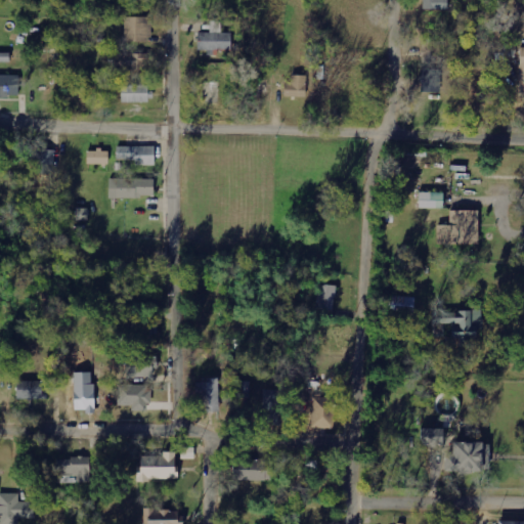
[(150,41),(150,16),(124,17),(125,42),(150,41)]
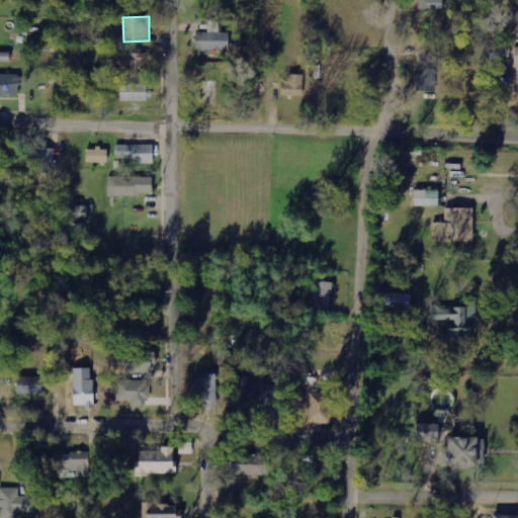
[(219,21),(207,21),(207,32),(195,32),(195,49),(230,50),(230,32),(219,32),(219,21)]
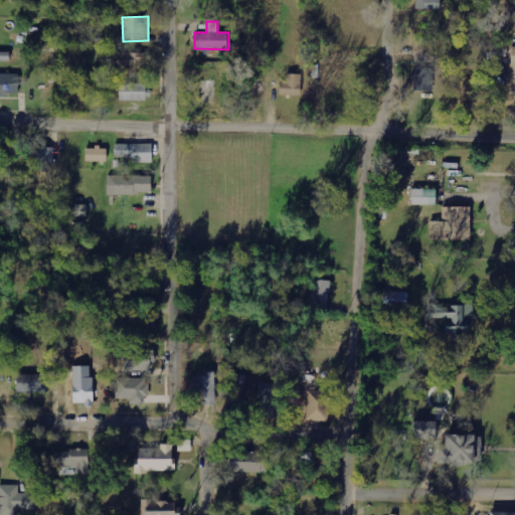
[(433,60),(434,39),(414,38),(414,59),(433,60)]
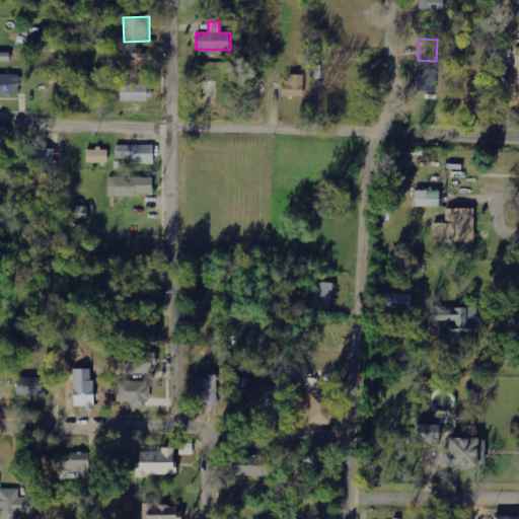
[(109,54),(110,71),(147,70),(146,53),(109,54)]
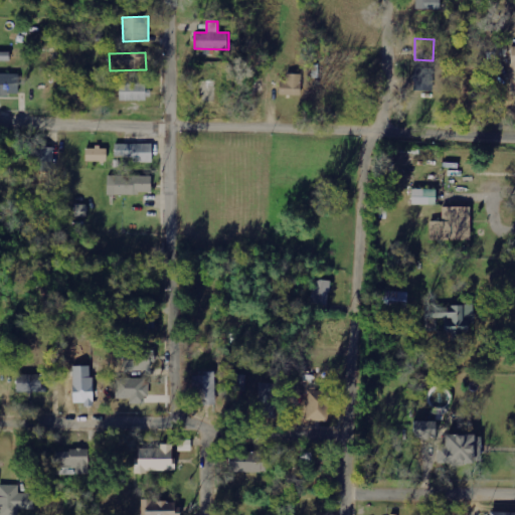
[(433,91),(434,68),(414,68),(413,91),(433,91)]
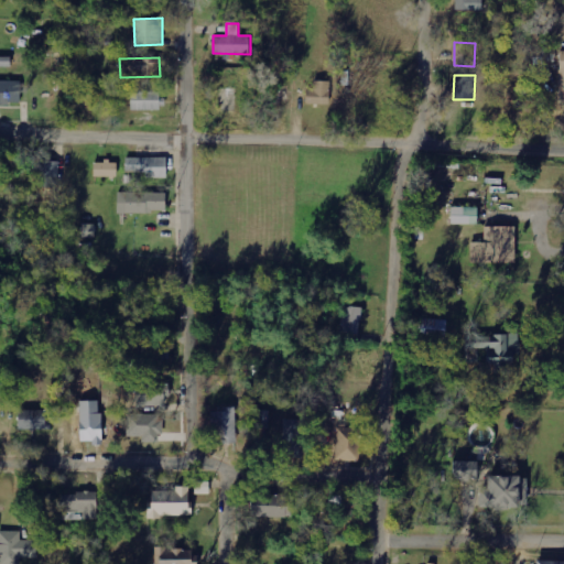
[(19,80),(0,80),(0,104),(19,105),(19,80)]
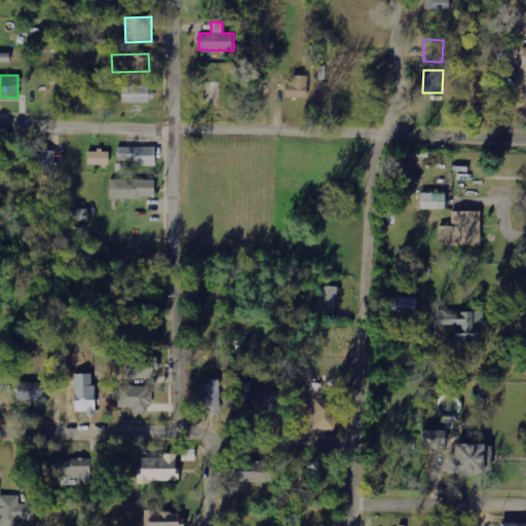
[(285,83),(285,98),(307,98),(308,76),(292,75),(292,83),(285,83)]
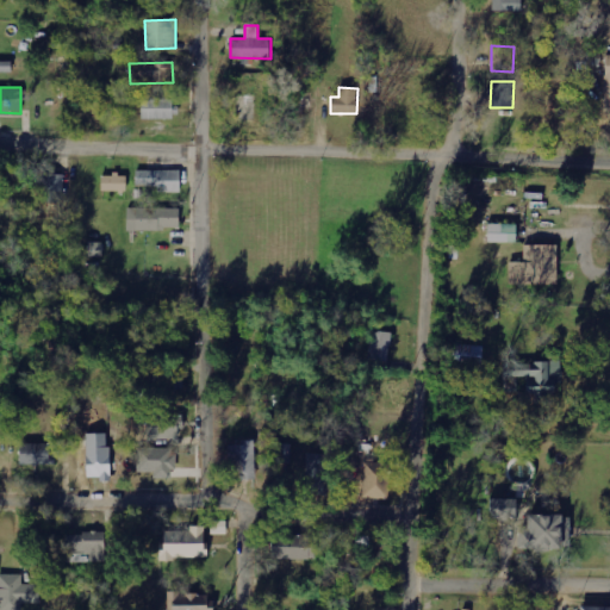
[(173,99),(141,100),(141,119),(173,119),(173,99)]
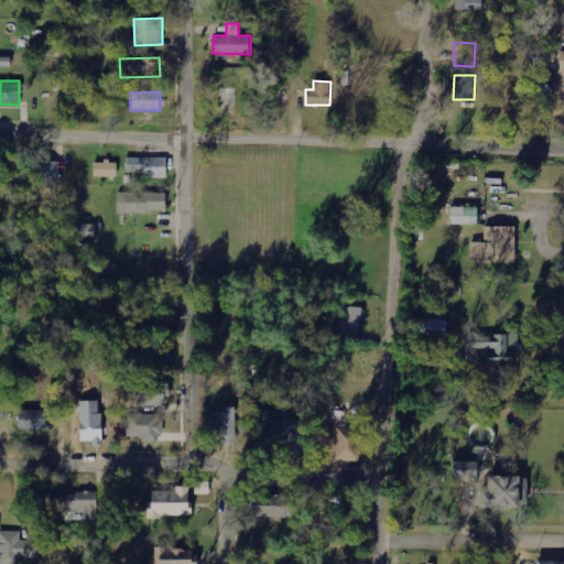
[(126,173),(145,173),(145,177),(166,177),(166,158),(126,158),(126,173)]
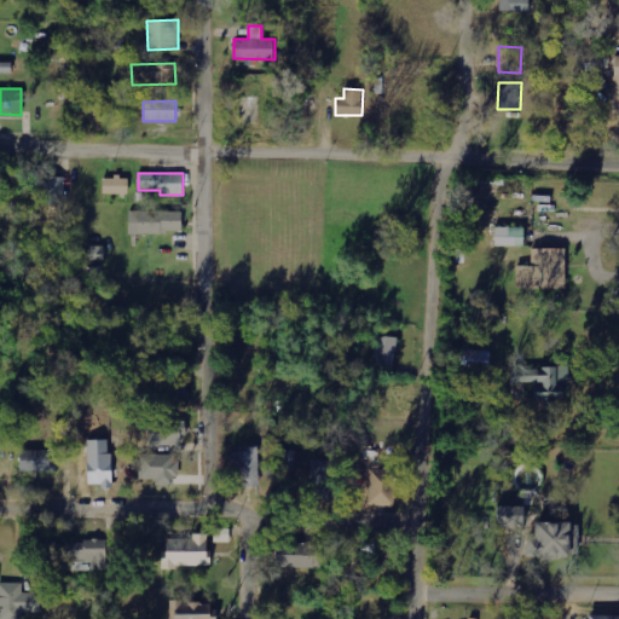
[(64,177),(41,177),(40,206),(63,206),(64,177)]
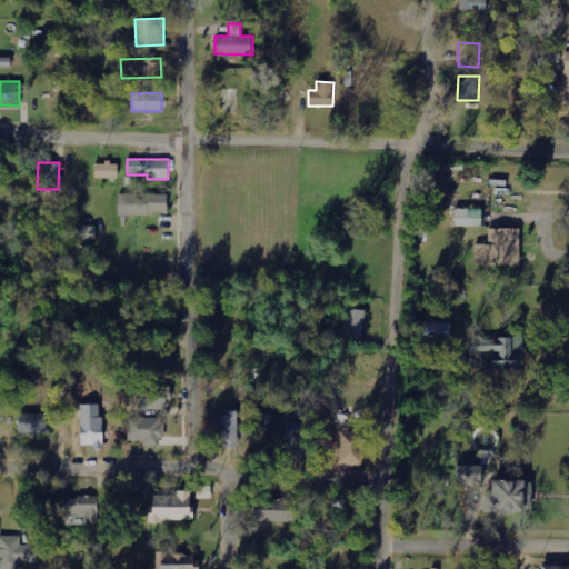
[(95,178),(119,179),(119,163),(95,163),(95,178)]
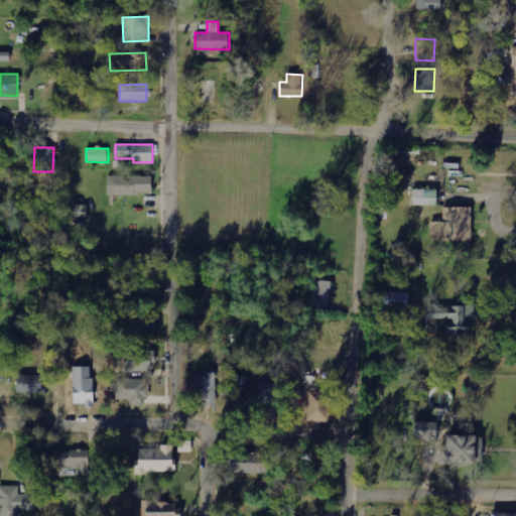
[(151,196),(152,176),(108,175),(107,195),(151,196)]
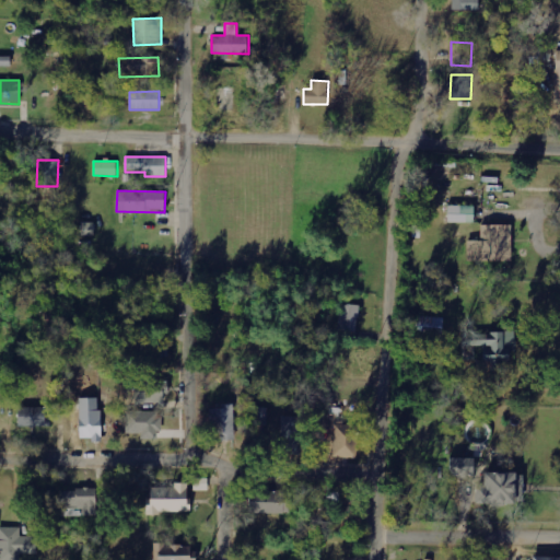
[(448,222),(475,223),(475,206),(448,206),(448,222)]
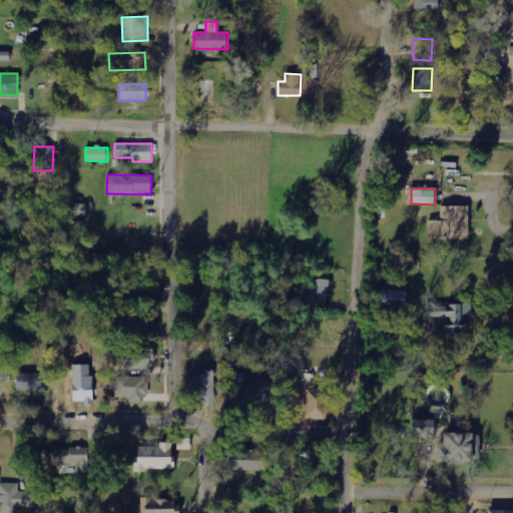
[(468,206),(440,206),(440,220),(428,220),(428,239),(469,239),(468,206)]
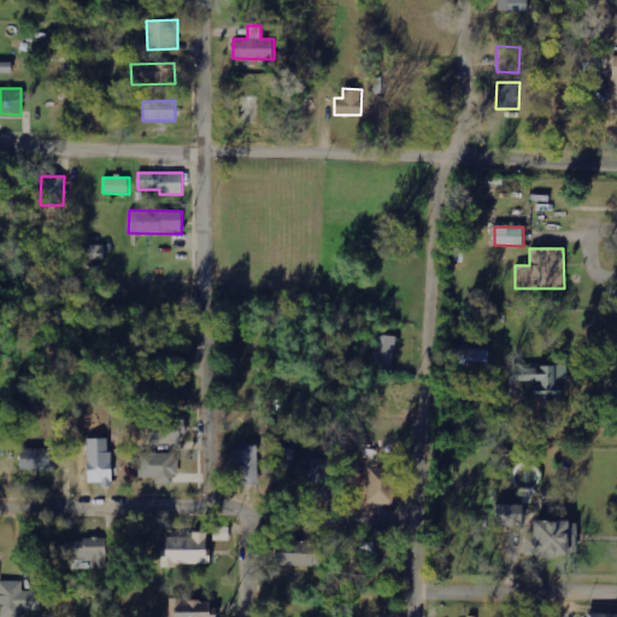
[(394,366),(394,336),(374,336),(374,365),(394,366)]
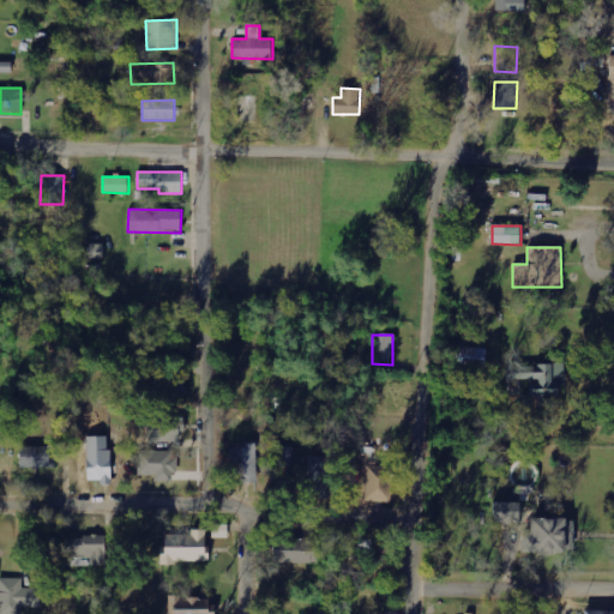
[(486,373),(487,349),(456,348),(455,372),(486,373)]
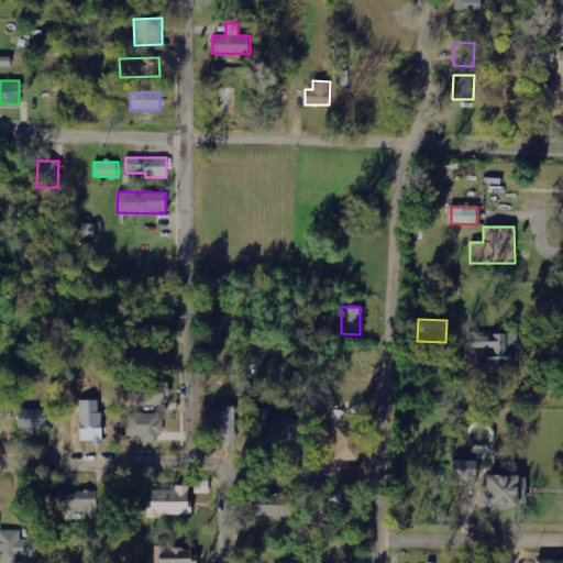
[(466,365),(517,364),(516,335),(465,337),(466,365)]
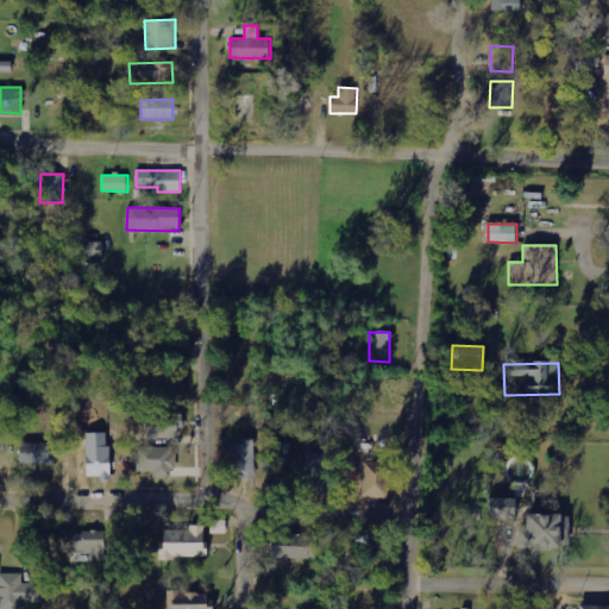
[(143,414),(142,438),(177,439),(179,415),(143,414)]
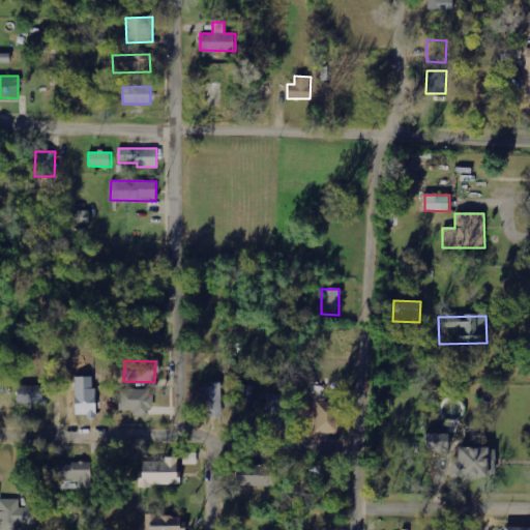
[(199,387),(199,413),(209,412),(210,417),(223,417),(221,383),(210,383),(211,386),(199,387)]
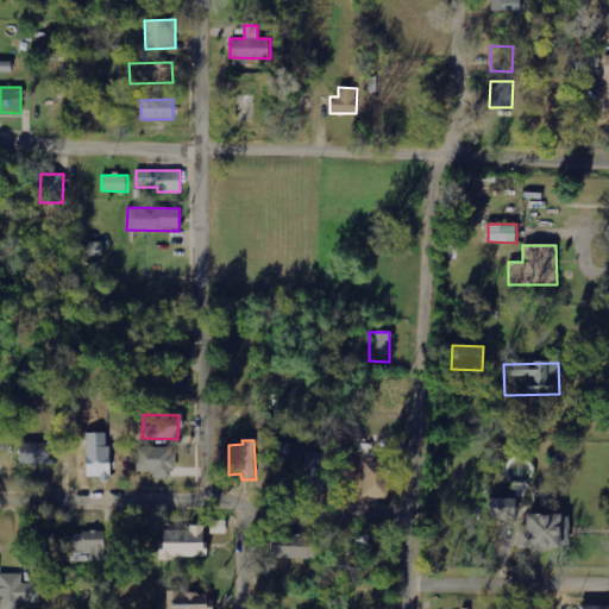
[(110,476),(110,443),(77,443),(79,460),(86,460),(86,476),(110,476)]
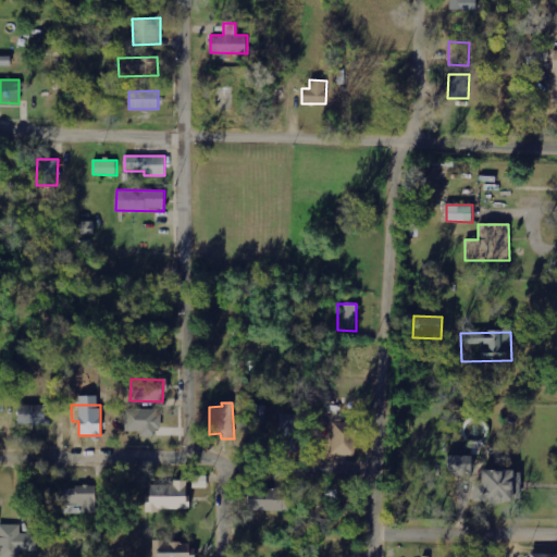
[(256,423),(264,423),(264,406),(255,407),(256,423)]
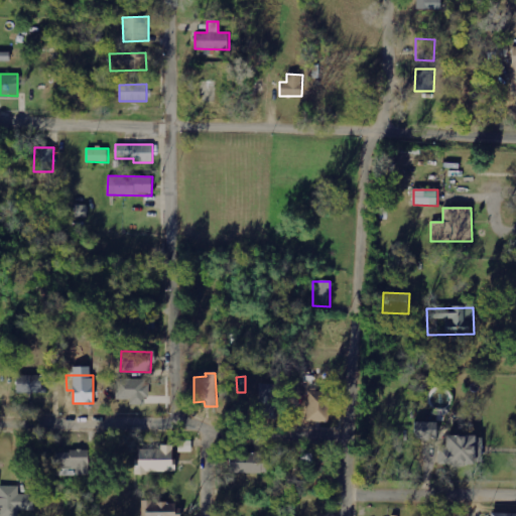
[(147,405),(147,380),(117,379),(116,399),(129,399),(129,404),(147,405)]
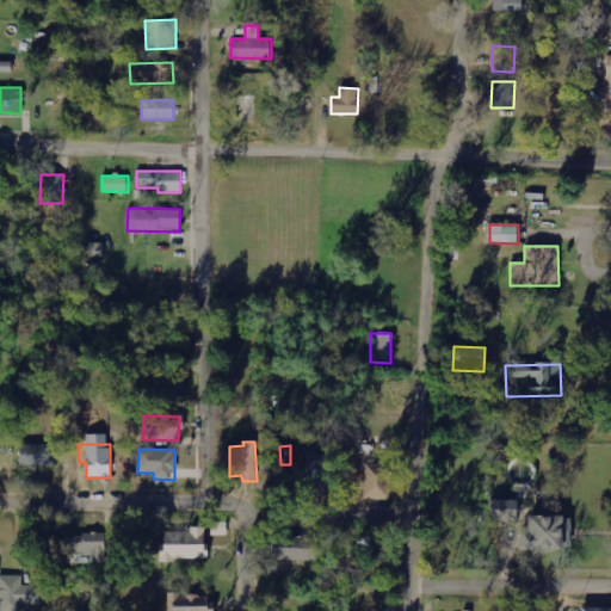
[(331,455),(308,455),(307,489),(331,491),(331,455)]
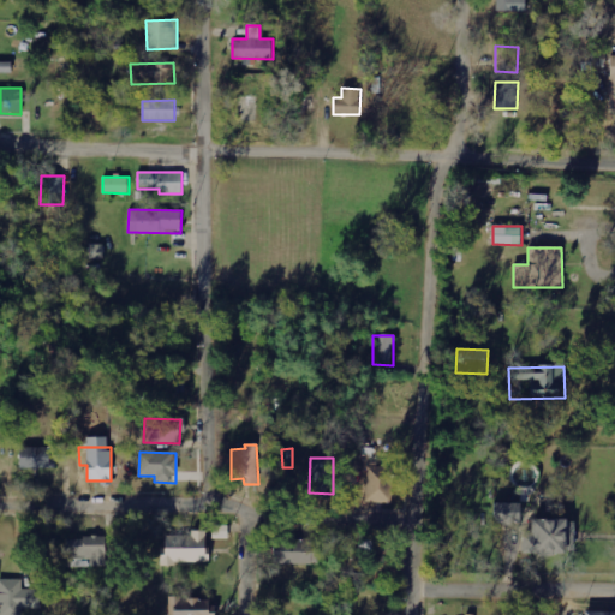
[(365,502),(388,503),(389,467),(366,467),(365,502)]
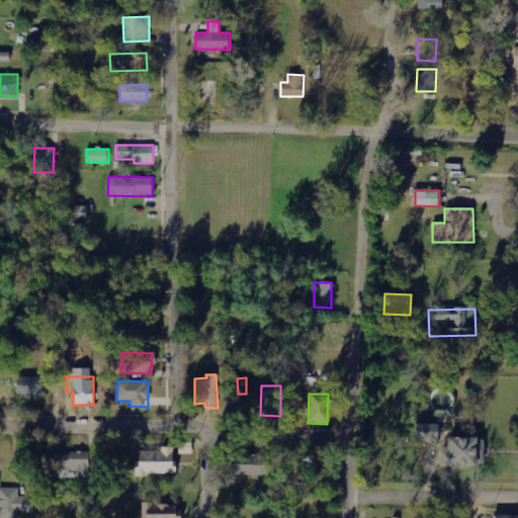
[(415,440),(439,440),(440,424),(415,424),(415,440)]
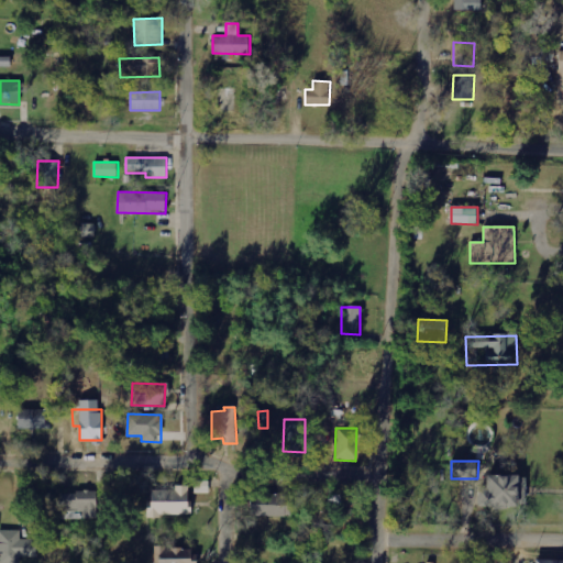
[(525,507),(526,476),(485,476),(485,489),(476,489),(476,507),(525,507)]
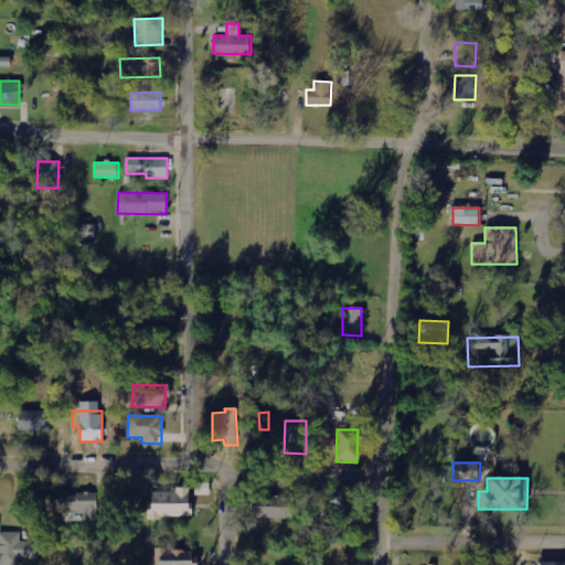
[(149,492),(149,518),(190,518),(190,488),(176,488),(176,492),(149,492)]
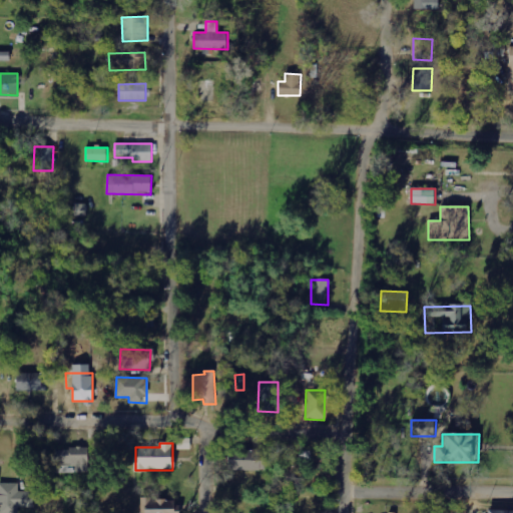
[(88,449),(56,449),(55,466),(76,467),(76,472),(88,472),(88,449)]
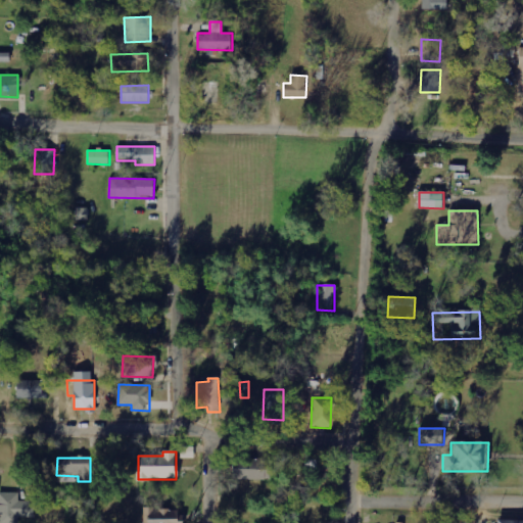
[(234,480),(270,479),(270,460),(233,461),(234,480)]
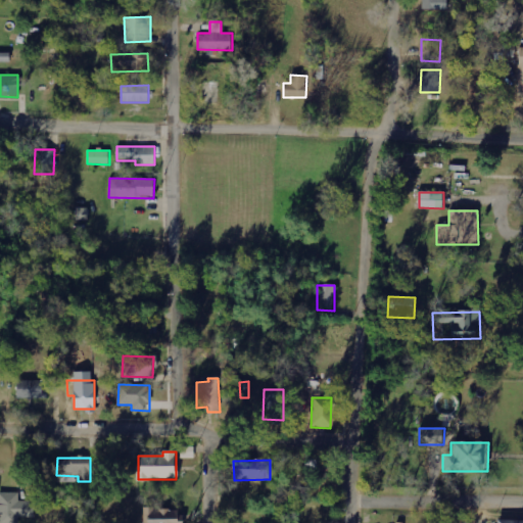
[(305,477),(323,476),(323,466),(317,466),(317,460),(305,460),(305,477)]
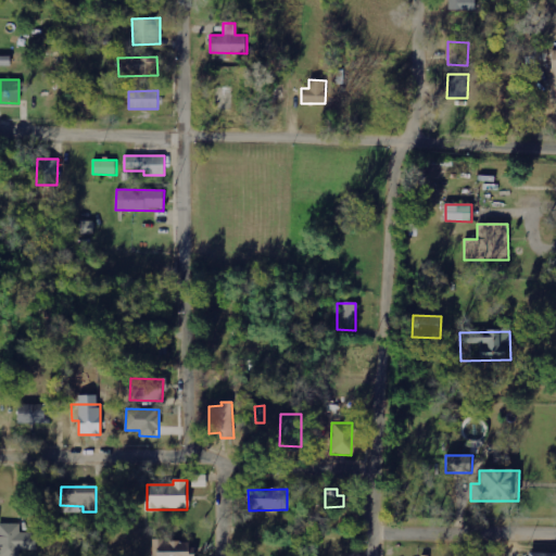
[(21,525),(0,523),(0,555),(19,555),(20,550),(37,550),(37,533),(21,532),(21,525)]
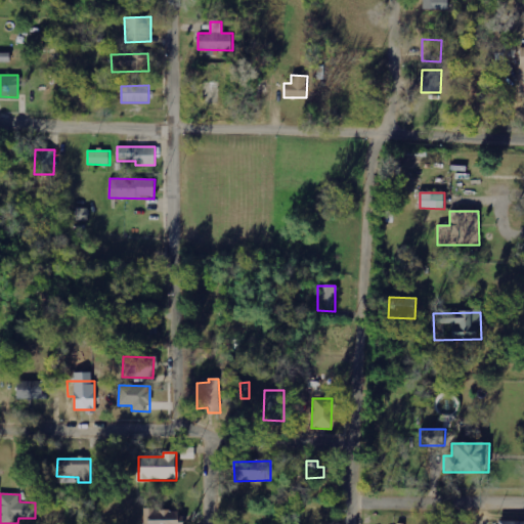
[(182,523),(183,523),(176,523),(176,510),(145,510),(144,523),(182,523)]
